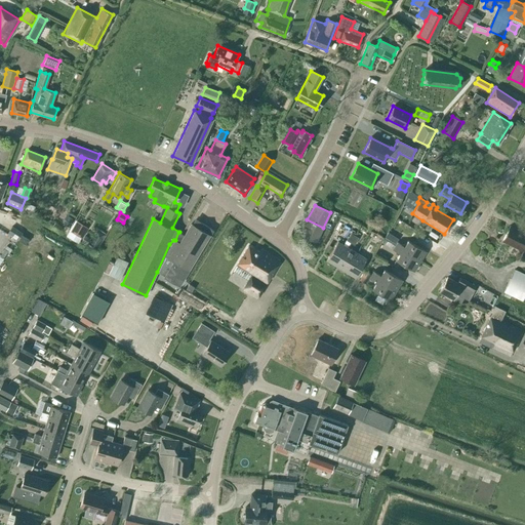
[(69,226),(73,218),(68,215),(64,223),(69,226)]
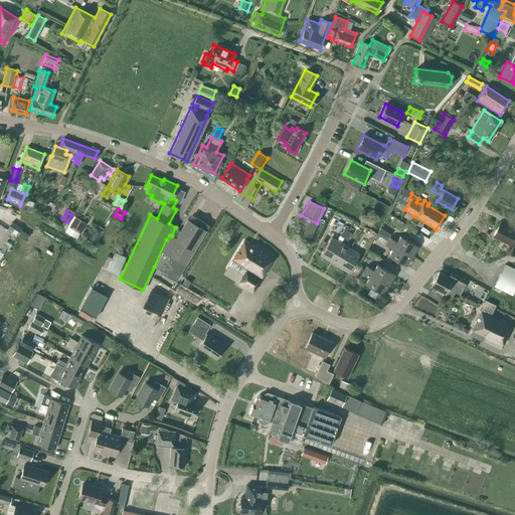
[(309,237),(317,223),(301,215),(294,230),(309,237)]
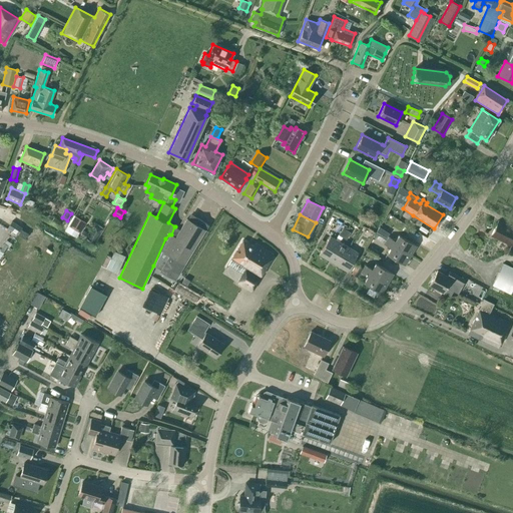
[(79,231),(85,222),(75,216),(70,226),(79,231)]
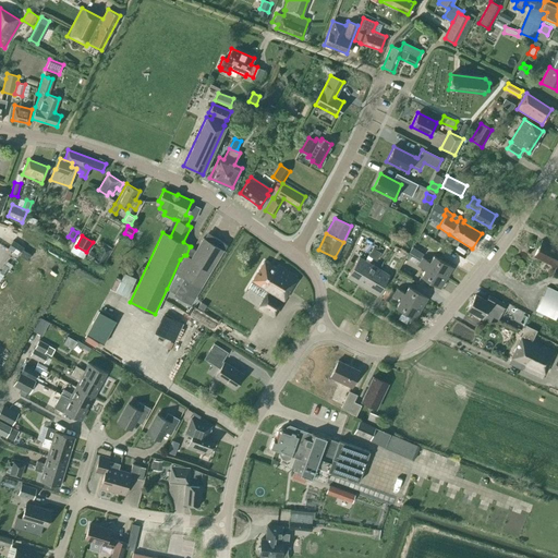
[(180,259),(167,289),(191,303),(222,250),(223,251),(227,245),(213,235),(207,243),(204,241),(205,239),(203,238),(195,250),(190,246),(186,255),(184,255),(180,259)]
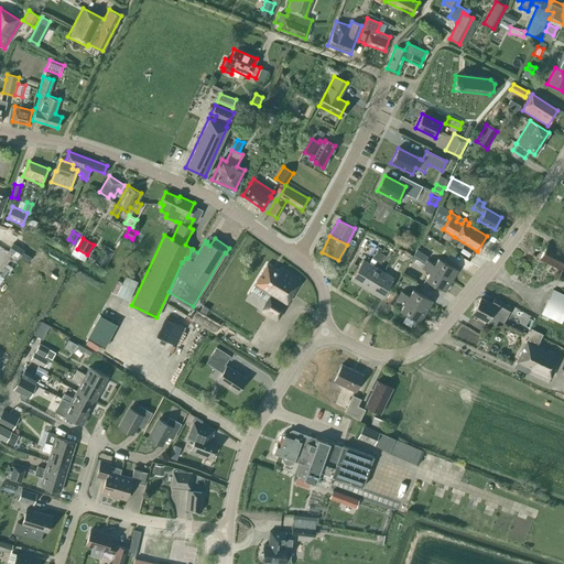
[(563,250),(546,242),(539,259),(561,269),(563,261),(563,250)]
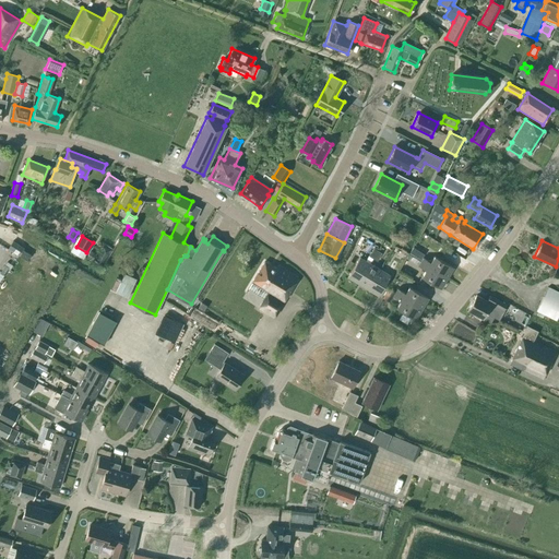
[(110,250),(104,246),(96,258),(104,263),(111,251),(110,250)]
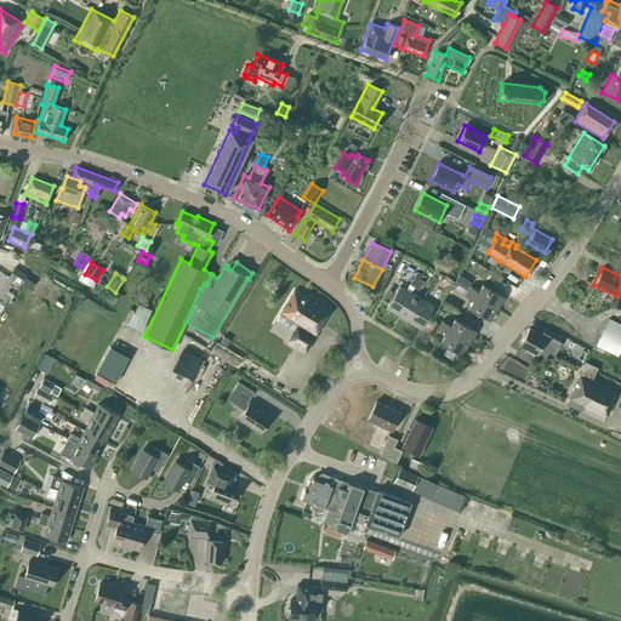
[(108,281),(101,278),(96,285),(103,289),(108,281)]
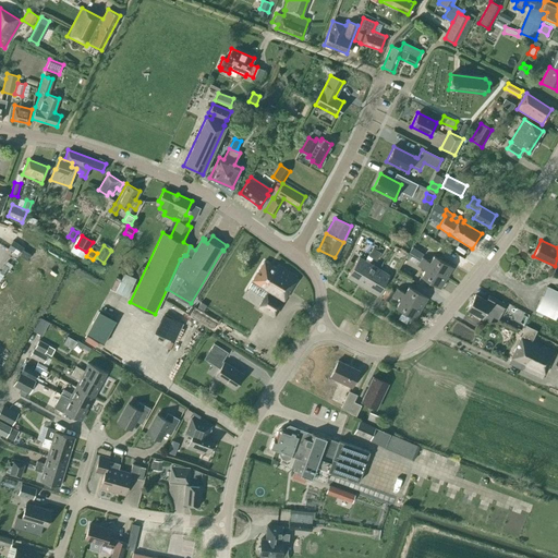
[(376,250),(372,257),(376,261),(381,253),(376,250)]
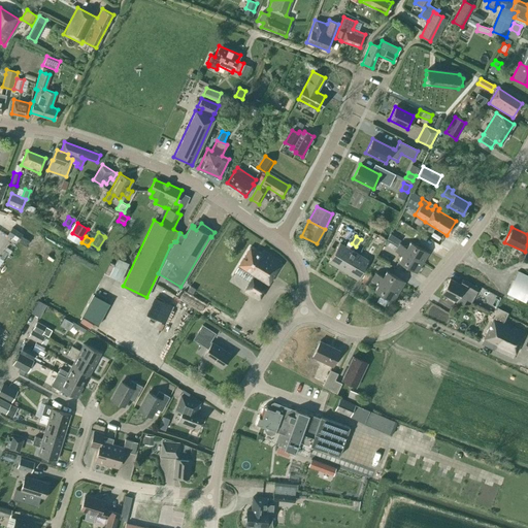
[(399,243),(397,246),(422,262),(427,253),(409,241),(405,248),(399,243)]
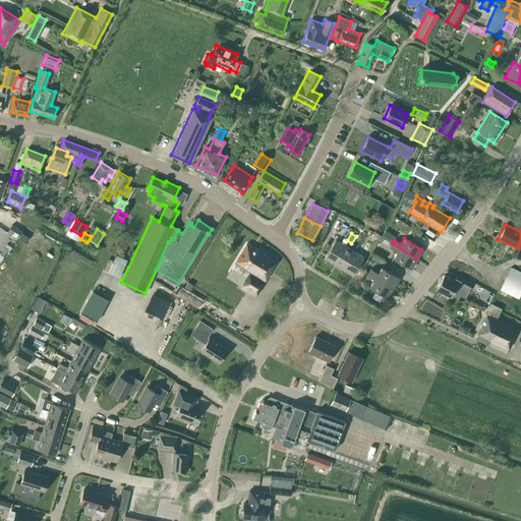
[(323,258),(333,265),(344,245),(334,239),(323,258)]
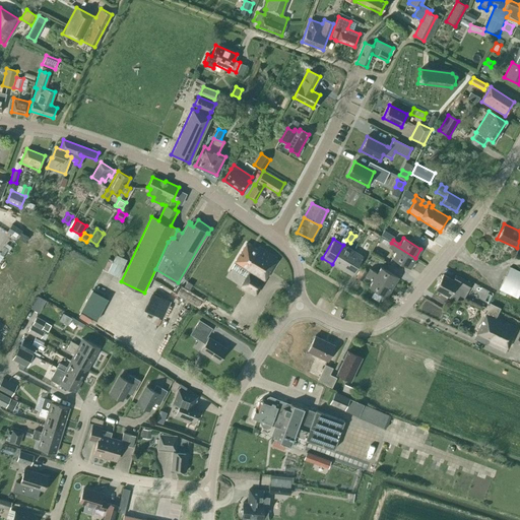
[(362,250),(366,252),(371,245),(367,242),(362,250)]
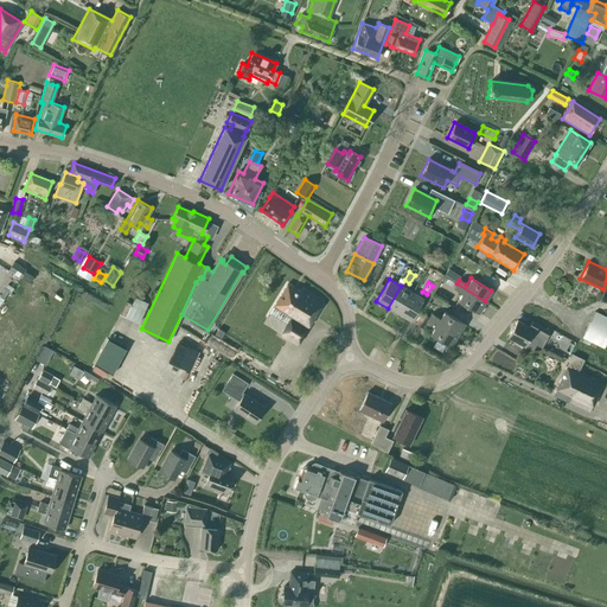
[(281,334),(296,344),(323,302),(302,289),(300,293),(287,283),(268,313),(287,325),(281,334)]
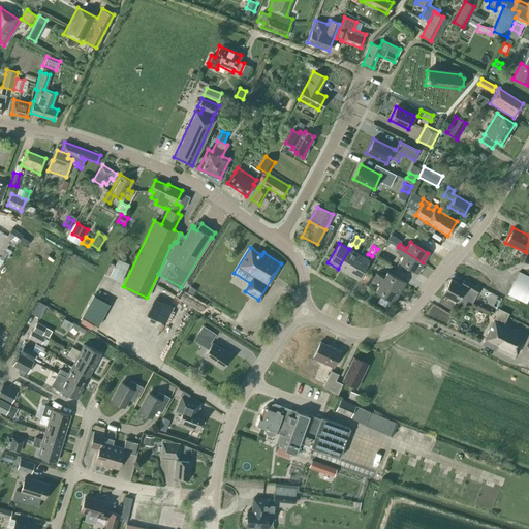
[(423,262),(398,247),(395,251),(402,255),(398,261),(416,273),(423,262)]
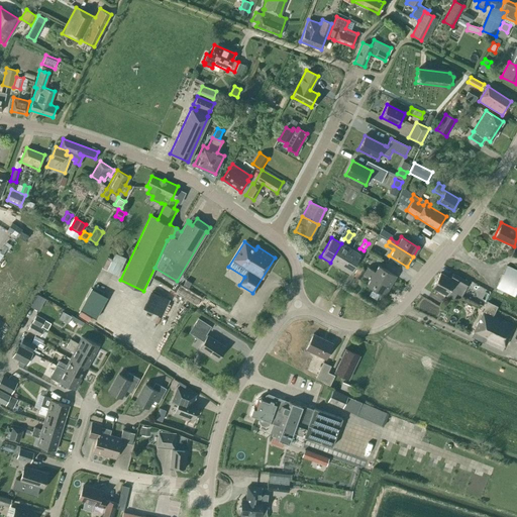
[(351,249),(341,243),(330,263),(339,269),(351,249)]
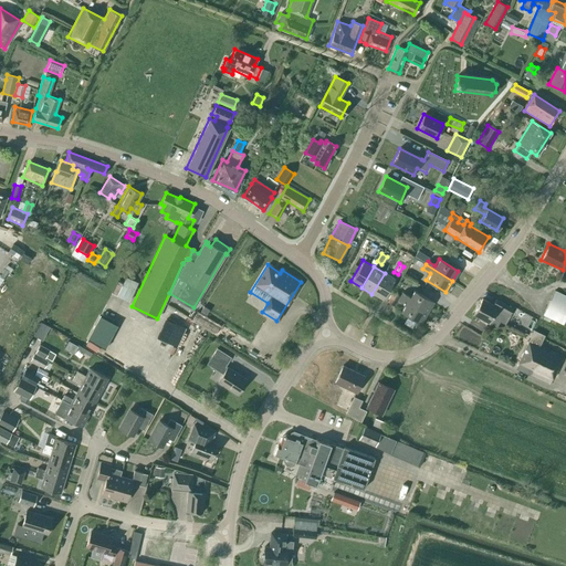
[(385,273),(371,294),(383,300),(395,279),(385,273)]
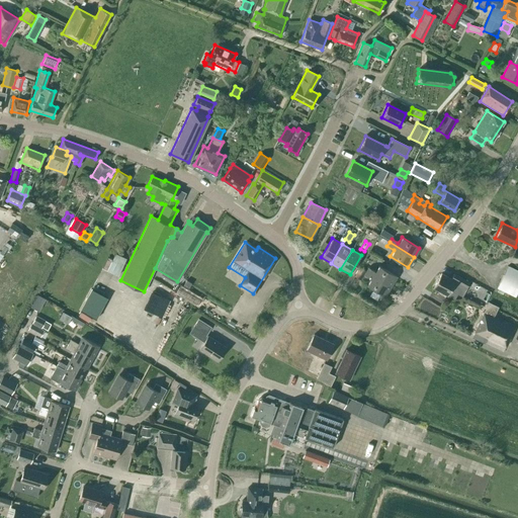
[(107,270),(118,275),(126,258),(115,253),(107,270)]
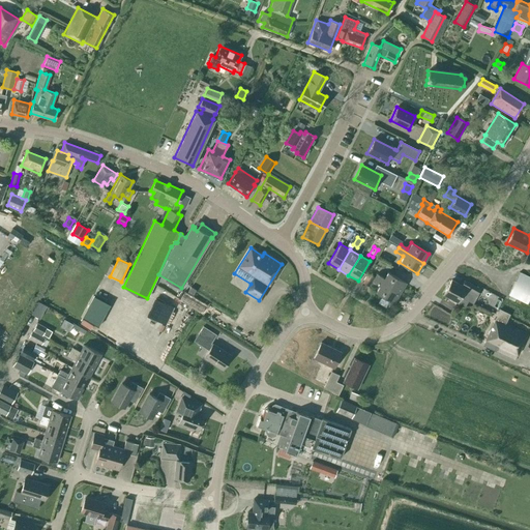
[(377,273),(375,277),(400,293),(405,283),(387,272),(383,277),(377,273)]
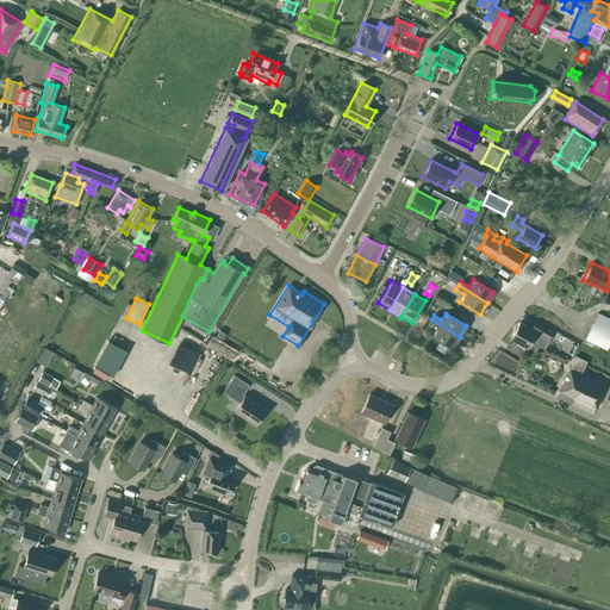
[(609,319),(597,313),(585,340),(607,349),(609,341),(609,319)]
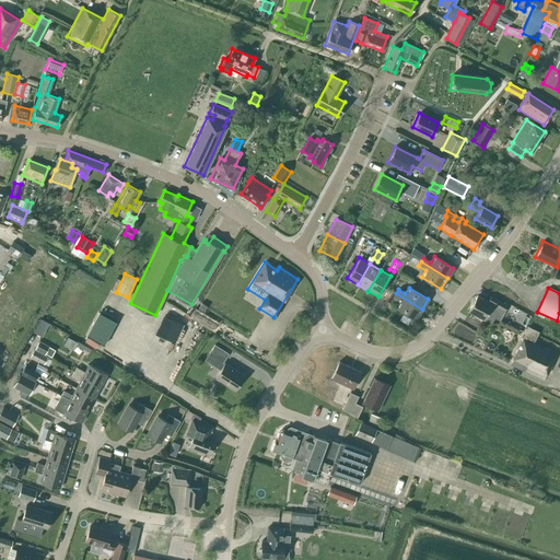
[(393,298),(396,293),(388,289),(383,299),(389,303),(393,298)]
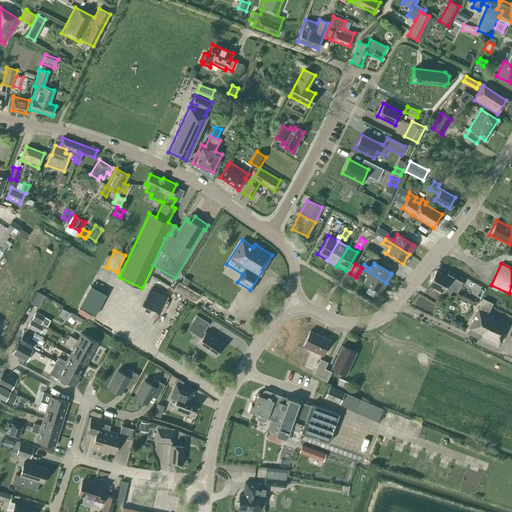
[(386,283),(362,268),(359,272),(366,276),(362,281),(380,292),(386,283)]
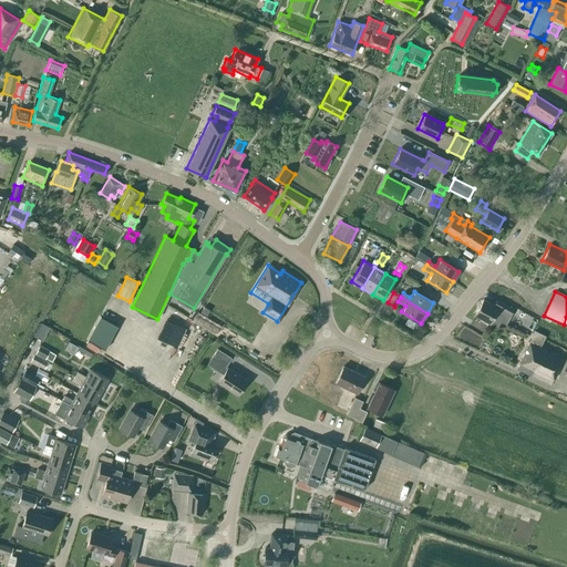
[(483,299),(474,315),(496,327),(500,321),(505,325),(513,309),(496,300),(493,305),(483,299)]
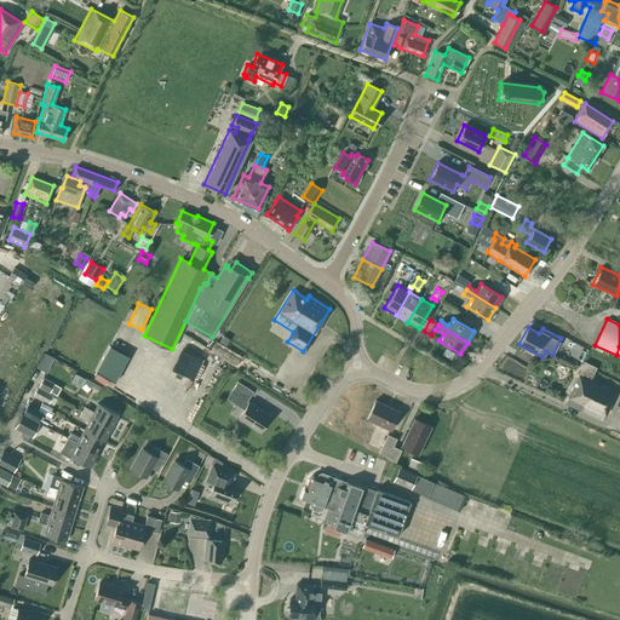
[(173,371),(193,379),(202,360),(182,350),(173,371)]
